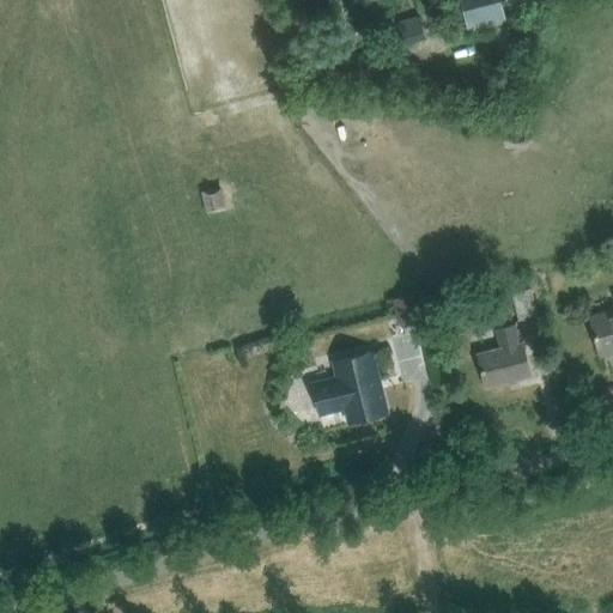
[(505,19),(499,0),(461,0),(463,11),(468,10),(472,28),(505,19)]
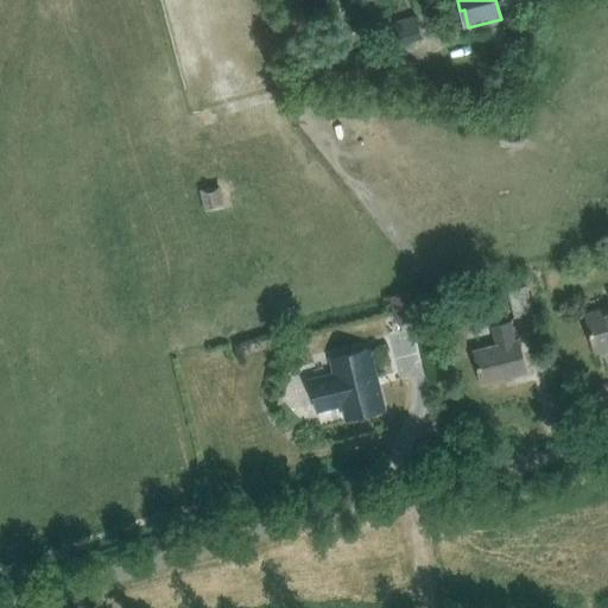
[(444,29),(439,10),(424,13),(429,32),(444,29)]
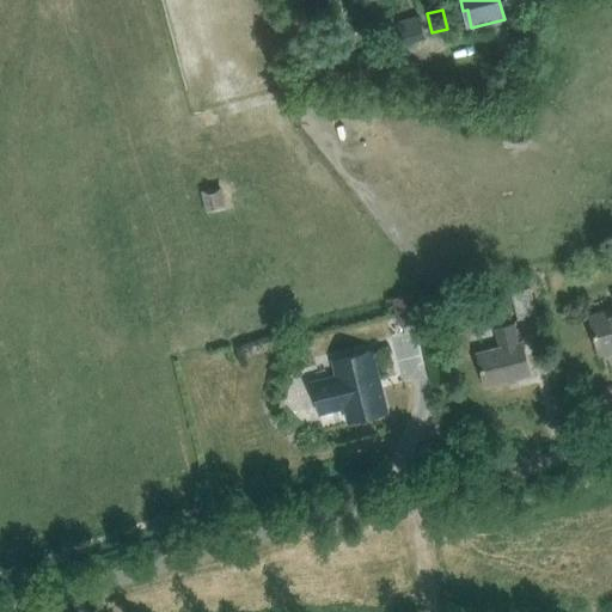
[(537,314),(530,287),(510,292),(518,319),(537,314)]
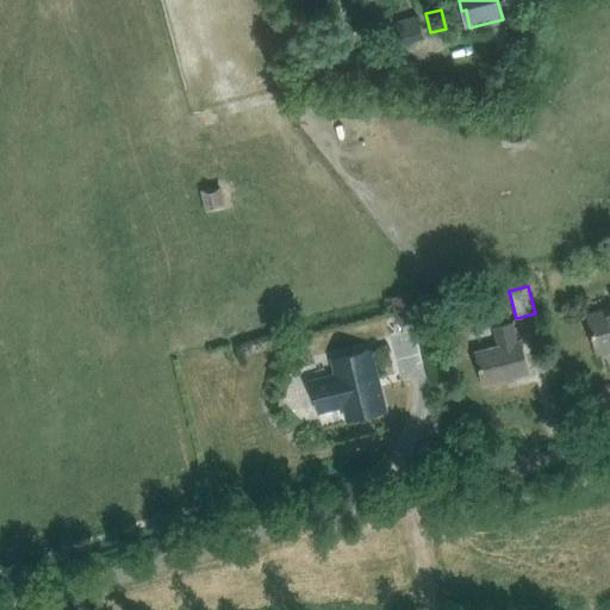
[(609,310),(586,317),(596,355),(609,350),(609,310)]
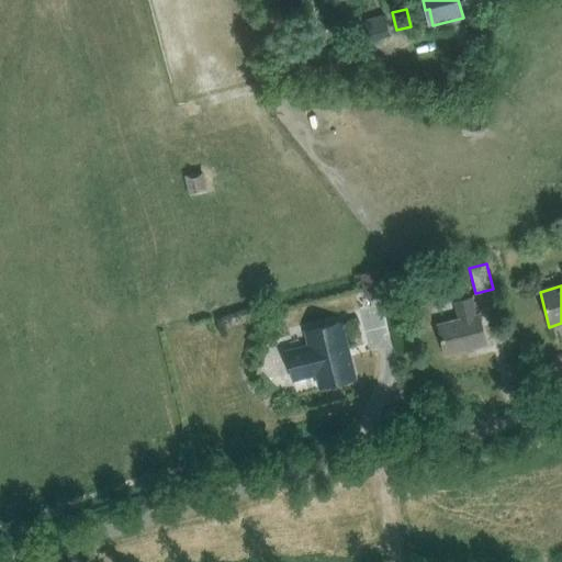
[(438,326),(445,356),(489,345),(481,316),(475,318),(470,298),(452,302),(458,322),(438,326)]
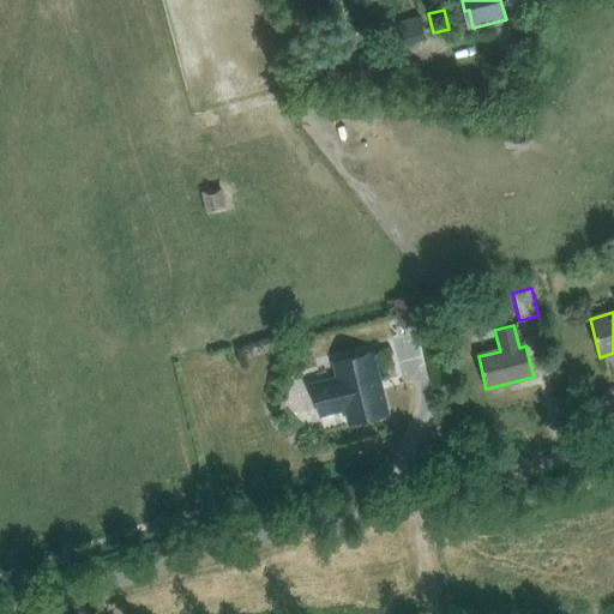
[(321,414),(344,409),(347,408),(350,422),(389,413),(374,353),(336,362),(339,378),(314,384),(321,414)]
